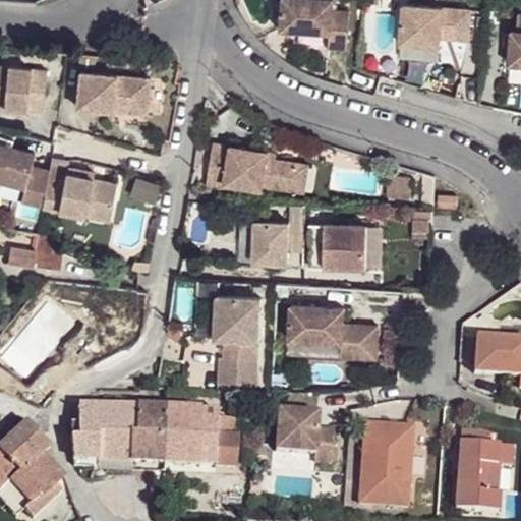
[(331,0),(280,0),(278,27),(328,33),(326,47),(345,49),(348,10),(331,8),(331,0)]
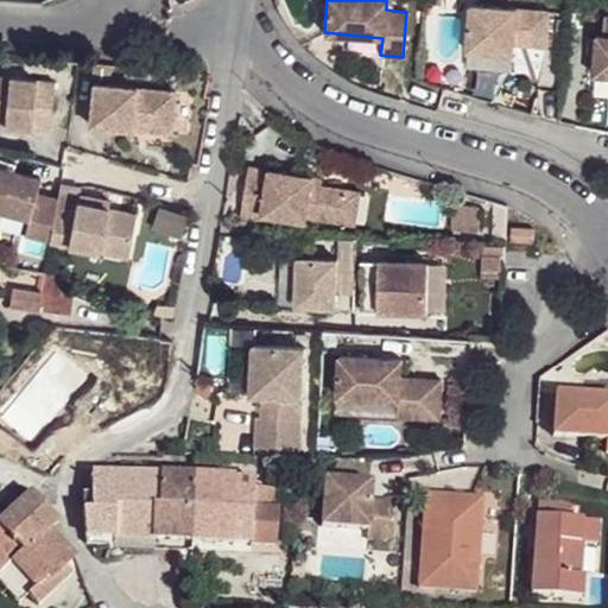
[(470,4),(467,51),(513,55),(514,43),(546,45),(549,11),(470,4)]
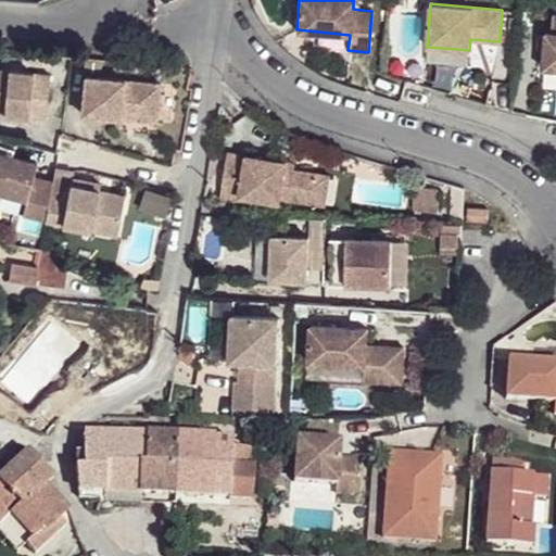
[(555,13),(554,14),(553,32),(547,32),(544,68),(555,68),(555,13)]
